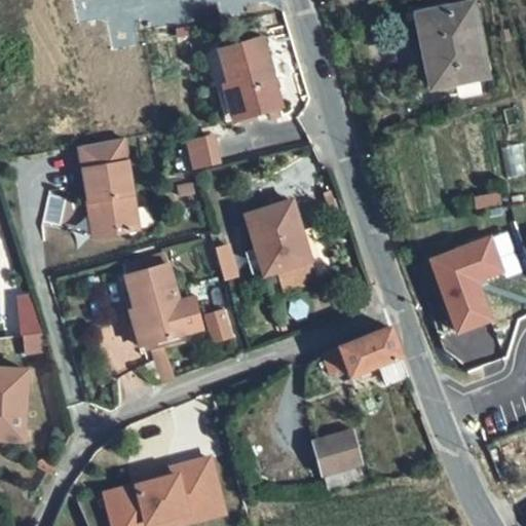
[(472,5),(420,15),(435,87),(486,77),(472,5)]
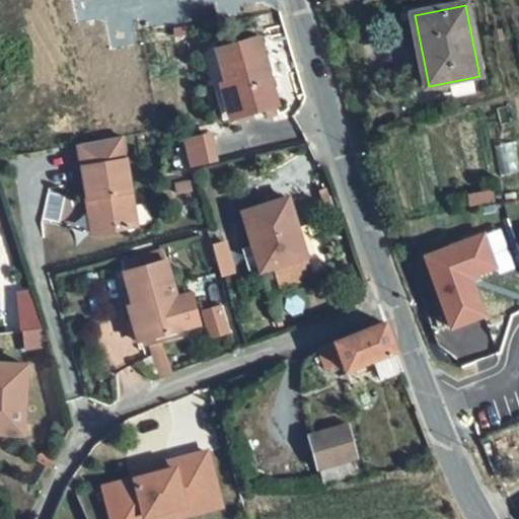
[(223,119),(277,102),(256,33),(215,47),(224,79),(212,83),(223,119)]
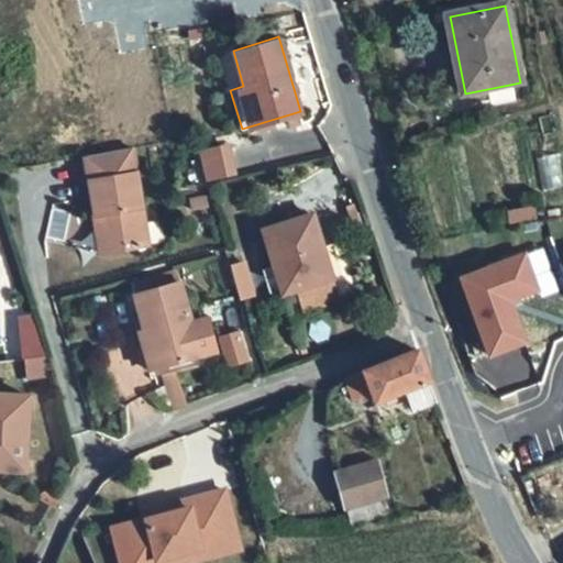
[(229,144),(202,151),(209,179),(235,174),(229,144)]
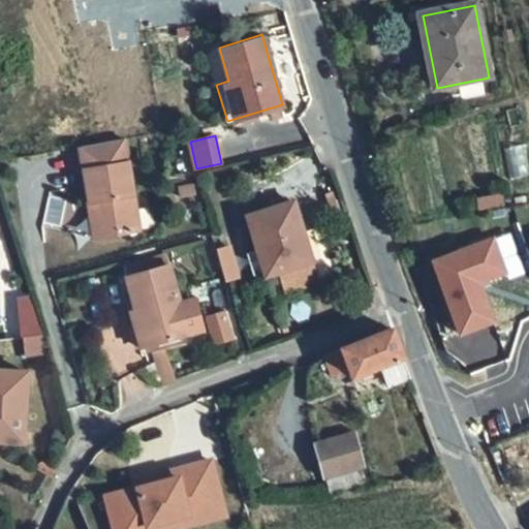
[(125,138),(80,146),(90,203),(94,201),(100,237),(139,230),(125,138)]
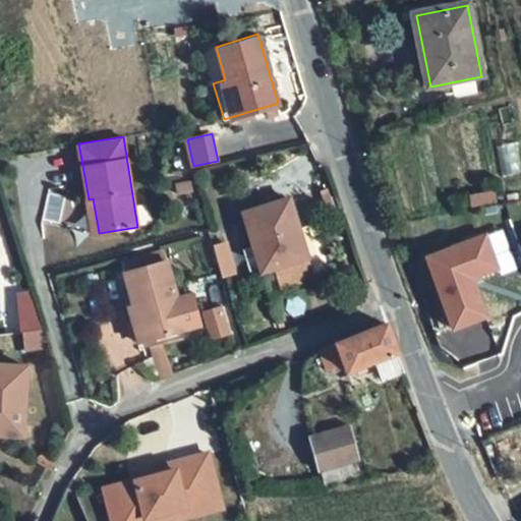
[(176,185),(177,195),(192,192),(191,183),(176,185)]
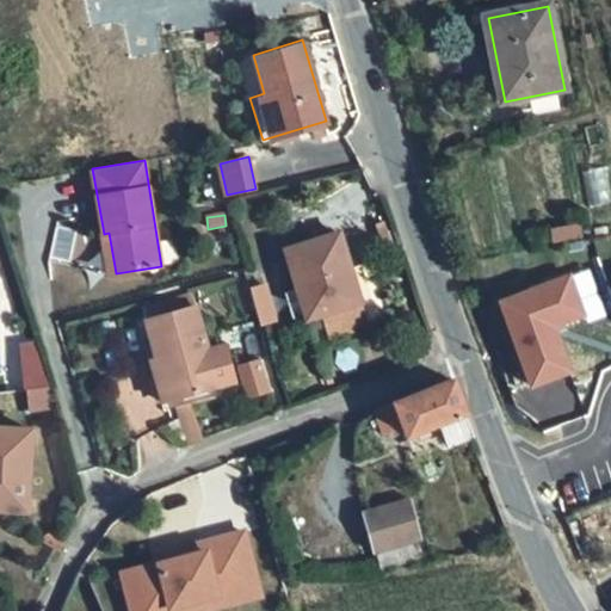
[(104,234),(102,234),(109,275),(116,273),(109,233),(104,234)]
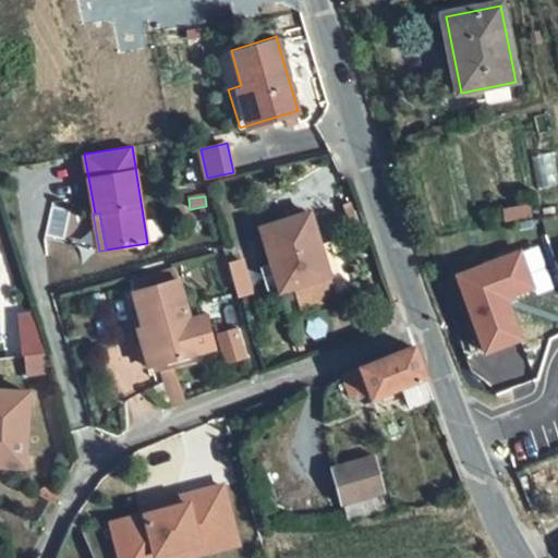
[(295,289),(330,278),(311,216),(263,231),(283,292),(295,289)]
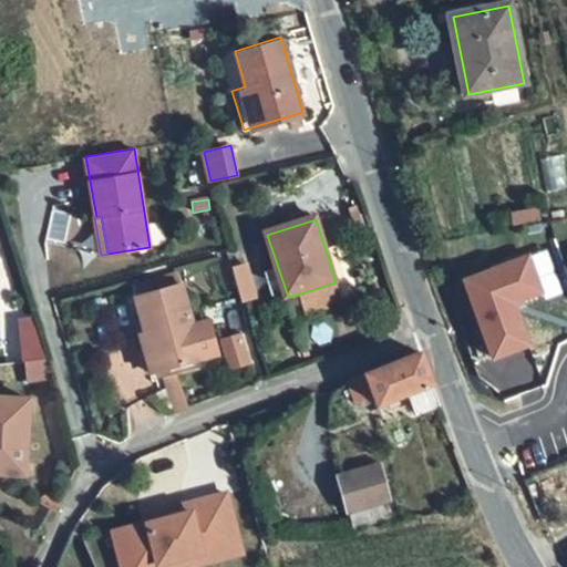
[(529,255),(465,277),(491,357),(528,343),(513,301),(542,291),(529,255)]
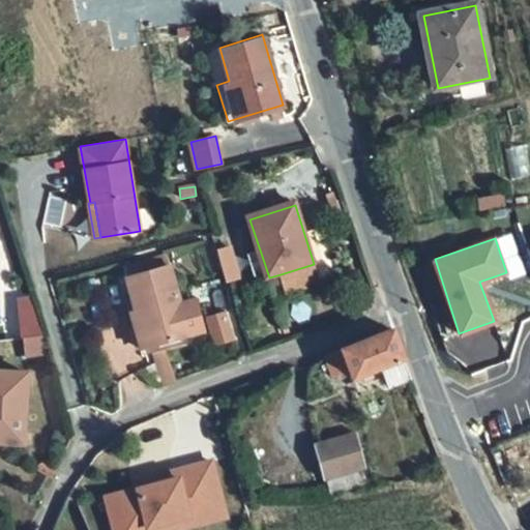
[(232,246),(218,251),(227,281),(239,276),(232,246)]
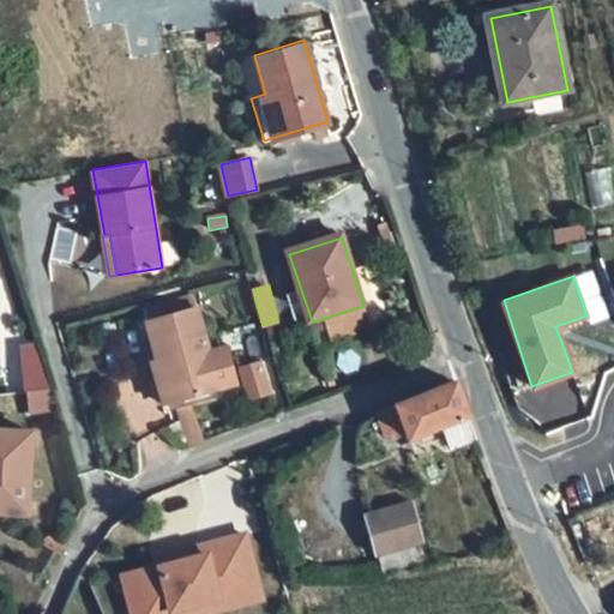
[(363,306),(325,318),(333,344),(372,332),(363,306)]
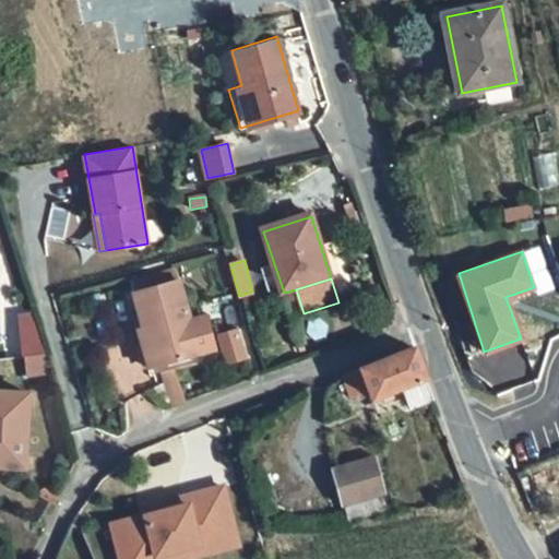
[(147,371),(214,351),(203,317),(189,321),(177,280),(133,294),(144,329),(135,332),(147,371)]
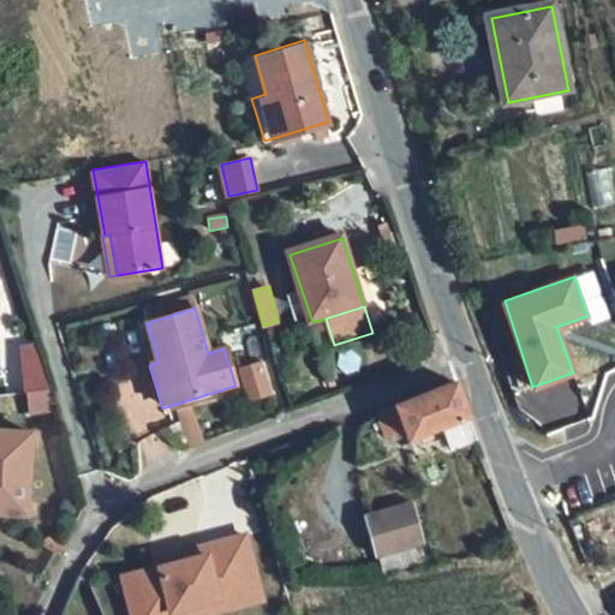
[(37,345),(17,348),(28,398),(47,394),(37,345)]
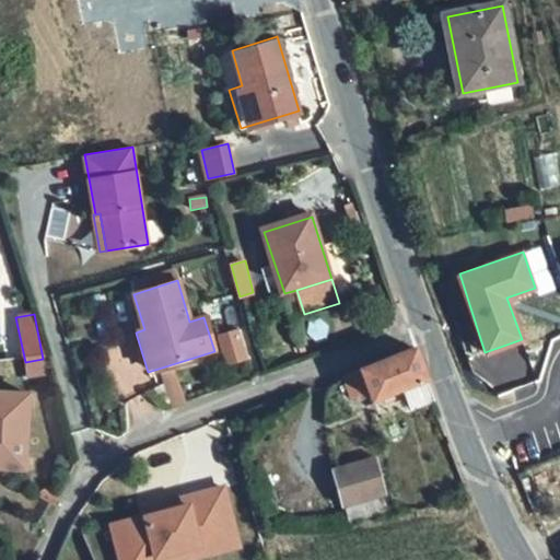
[(240,331),(220,337),(228,365),(247,360),(240,331)]
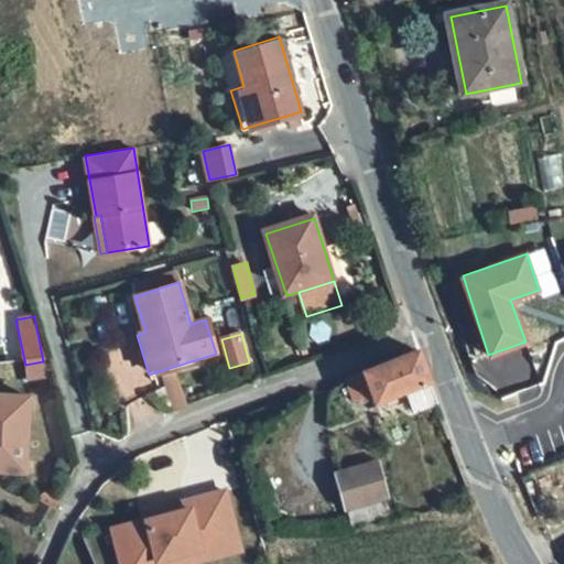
[(427,381),(416,351),(344,375),(351,397),(371,390),(377,400),(407,390),(427,381)]
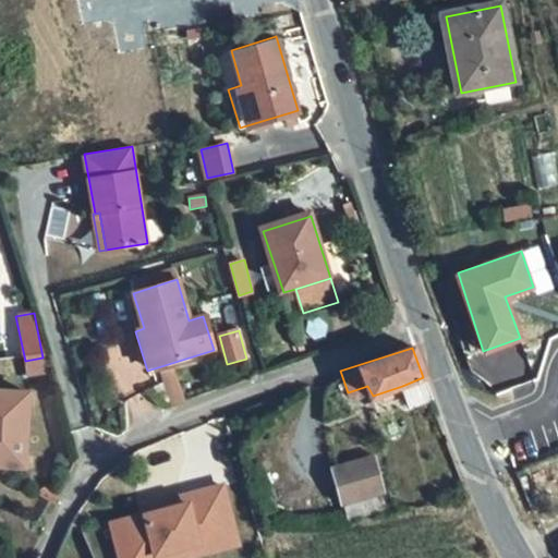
[(429,396),(423,377),(402,386),(409,401),(429,396)]
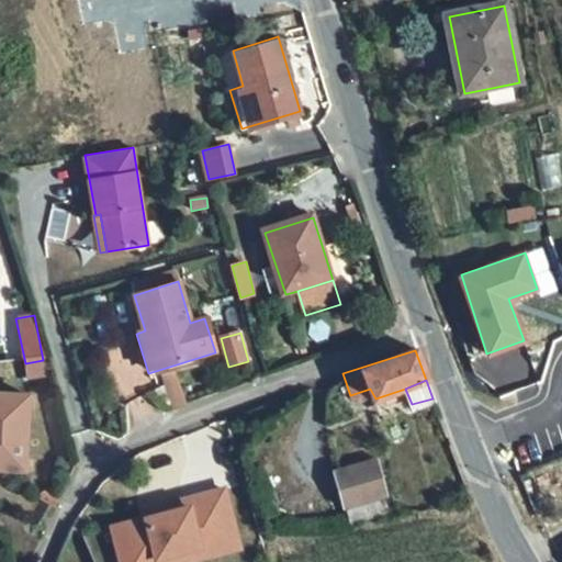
[(0,462),(23,464),(27,393),(0,392),(0,462)]
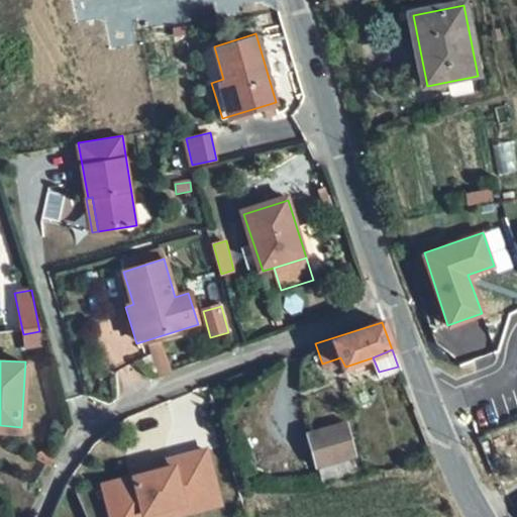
[(381,378),(400,371),(398,367),(379,372),(381,378)]
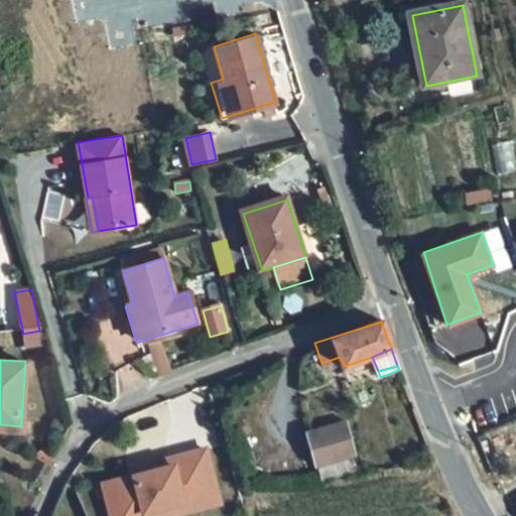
[(349,424),(311,437),(319,462),(357,448),(349,424)]
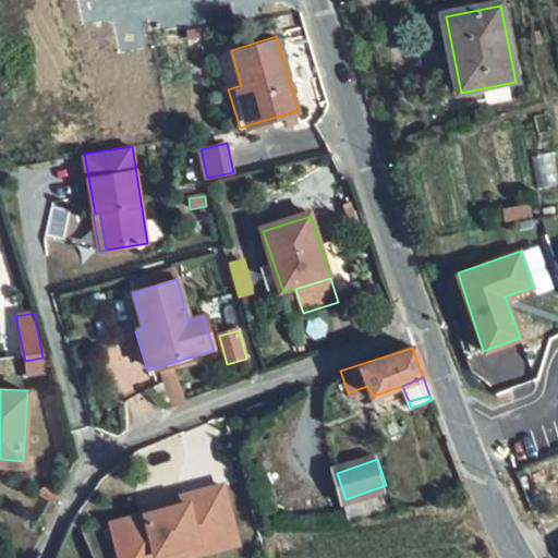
[(110,521),(117,547),(128,544),(142,555),(167,548),(168,552),(232,540),(218,485),(155,501),(157,510),(142,513),(110,521)]
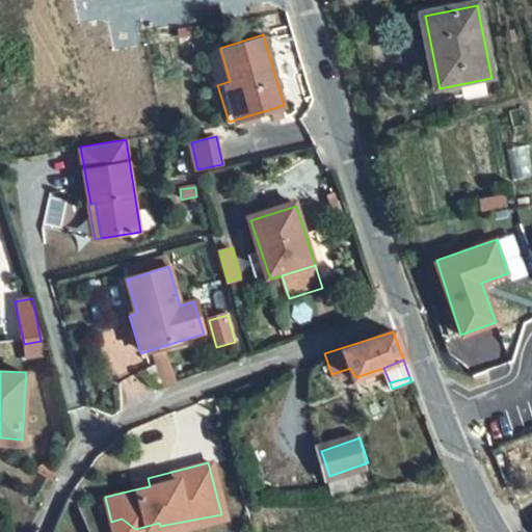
[(329,476),(336,494),(376,486),(368,462),(329,476)]
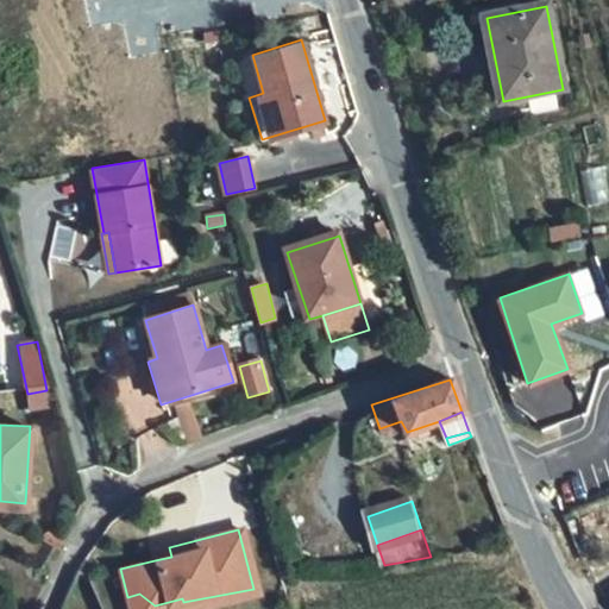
[(155,560),(171,557),(169,547),(154,551),(155,560)]
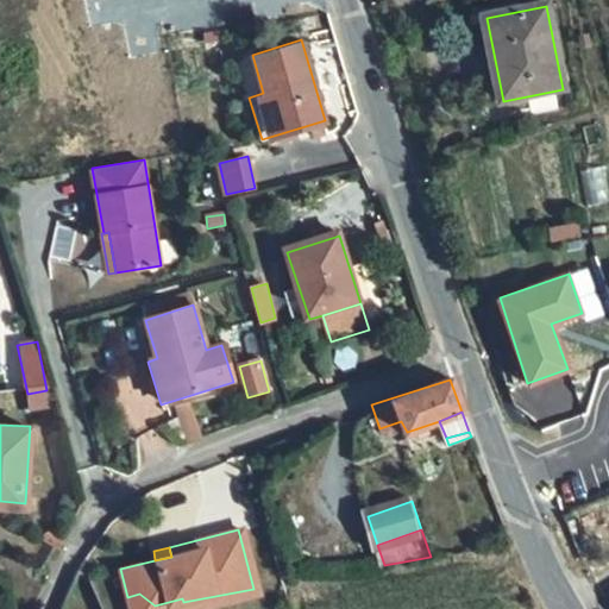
[(183,602),(184,608),(188,608),(255,592),(253,589),(183,602)]
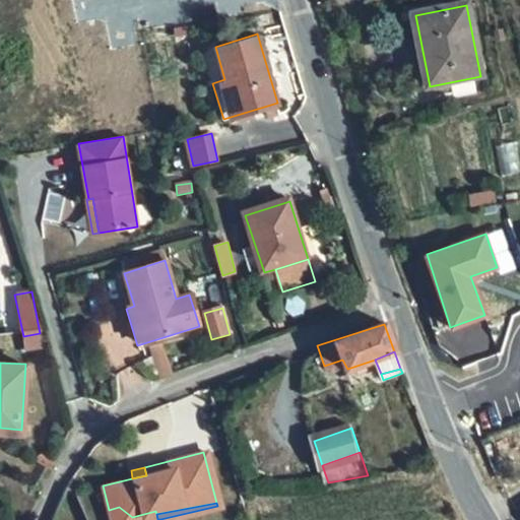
[(109,510),(111,519),(124,519),(156,514),(155,511),(132,517),(119,507),(109,510)]
